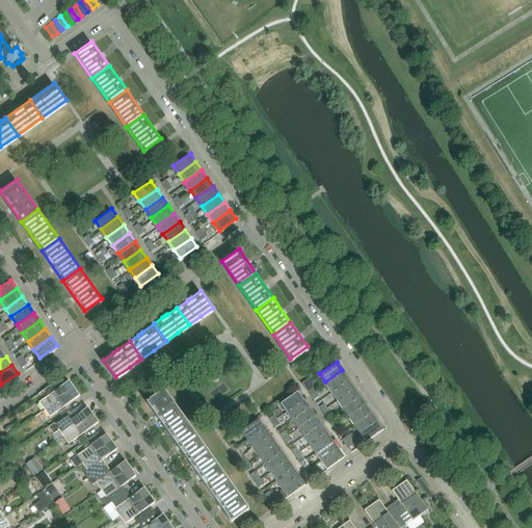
[(317,369),(302,379),(311,392),(316,389),(313,385),(312,378),(319,373),(317,369)]
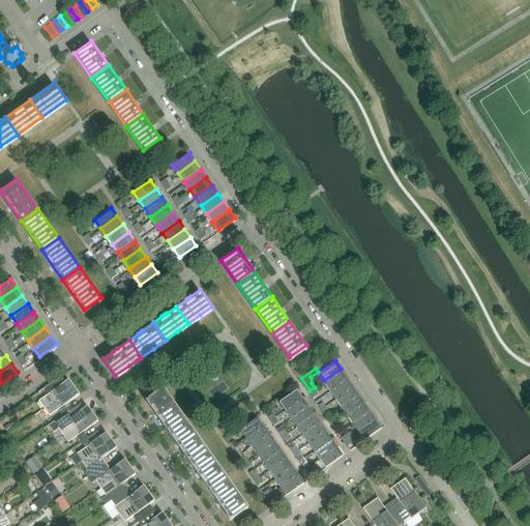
[(341,369),(324,380),(330,388),(347,376),(341,369)]
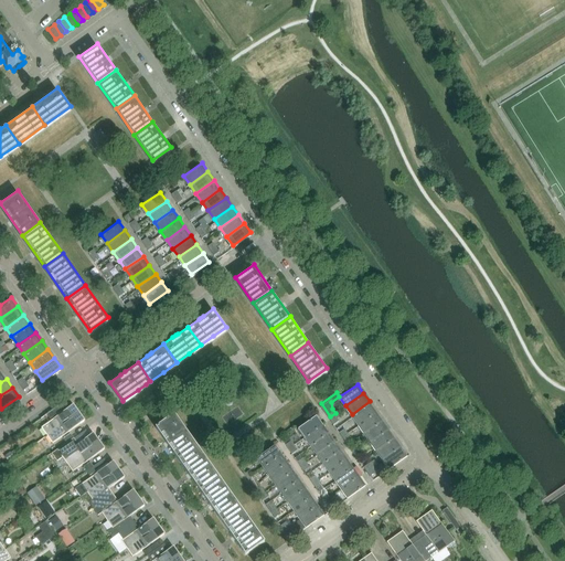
[(41,424),(46,432),(78,409),(73,401),(41,424)]
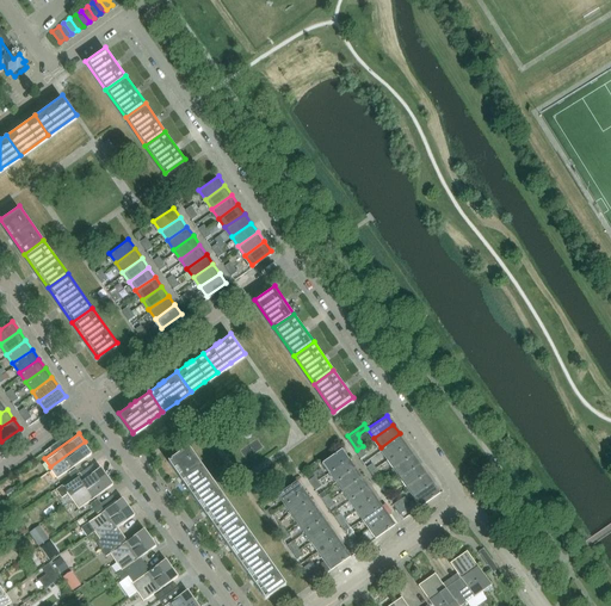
[(400,433),(381,447),(387,457),(406,443),(400,433)]
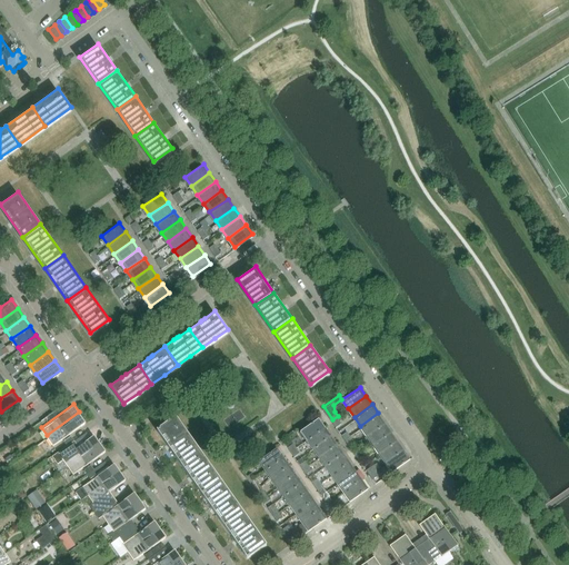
[(53,408),(47,414),(50,418),(57,414),(53,408)]
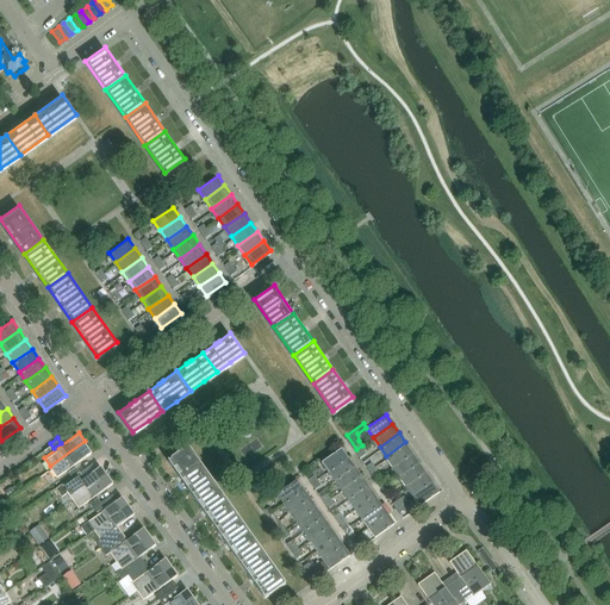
[(85,441),(50,466),(56,474),(91,450),(85,441)]
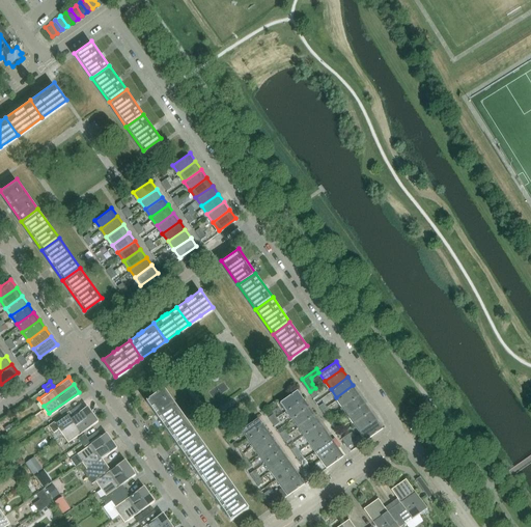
[(353,385),(336,397),(342,406),(359,393),(353,385)]
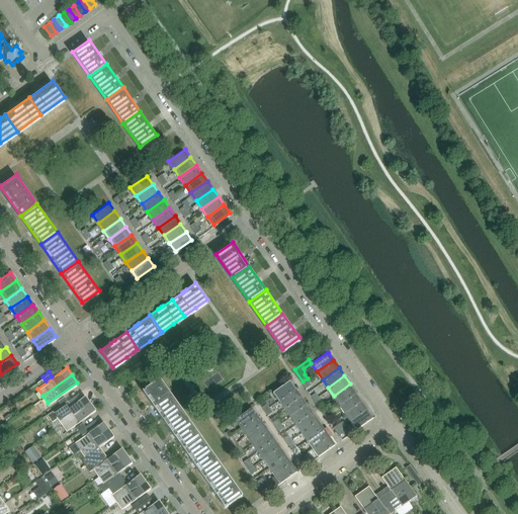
[(163,418),(180,406),(159,376),(143,389),(163,418)]
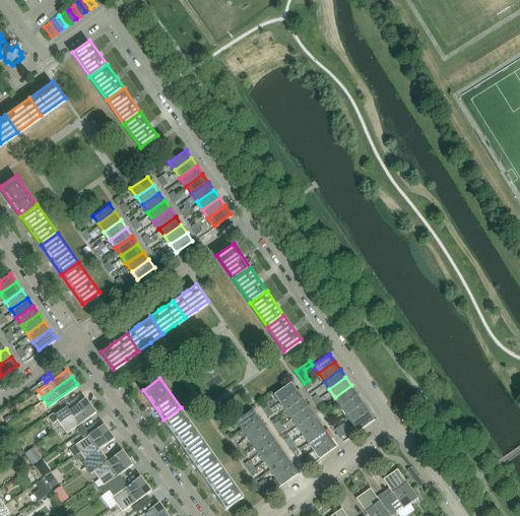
[(290,380),(274,392),(280,400),(297,388),(290,380)]
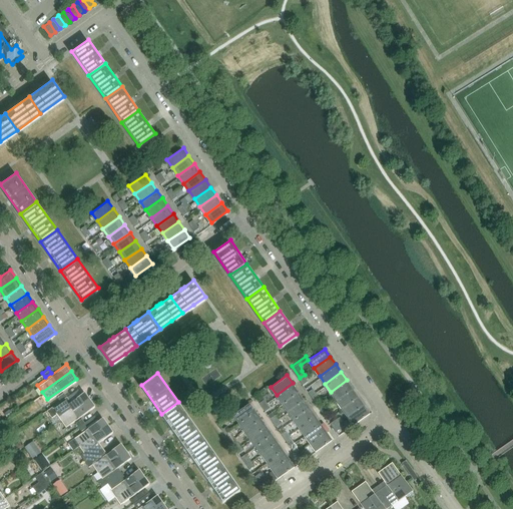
[(347,380),(331,392),(336,399),(352,388),(347,380)]
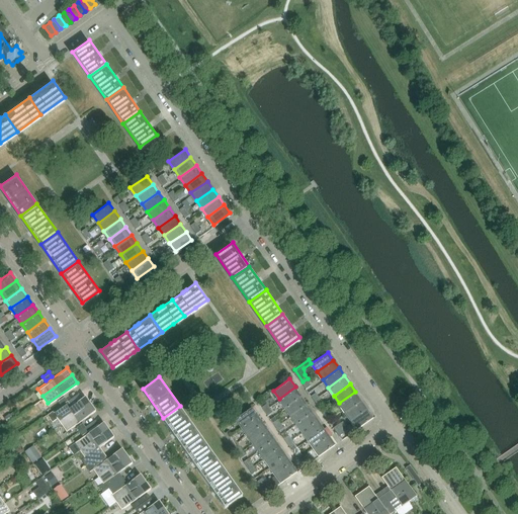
[(295,387),(279,399),(284,407),(300,395),(295,387)]
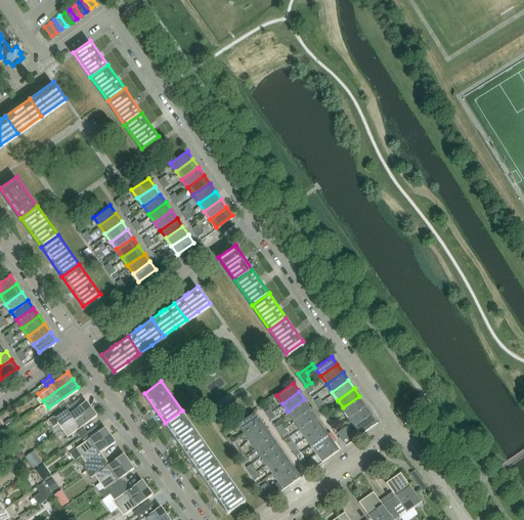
[(359,396),(343,407),(349,416),(365,404),(359,396)]
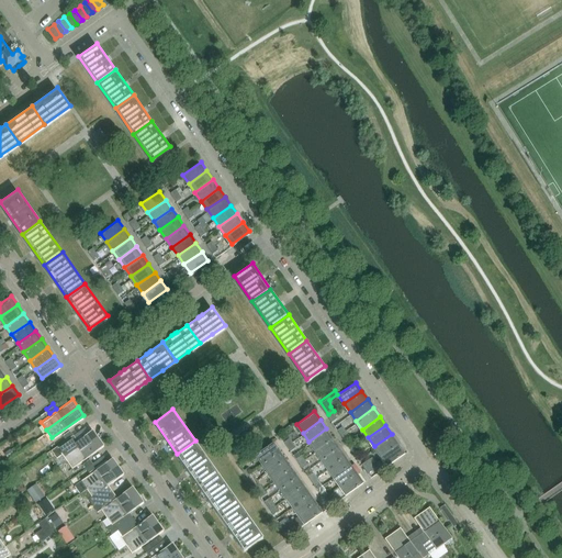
[(66,437),(51,447),(56,456),(55,457),(59,462),(66,458),(98,435),(92,427),(77,438),(72,432),(66,437)]
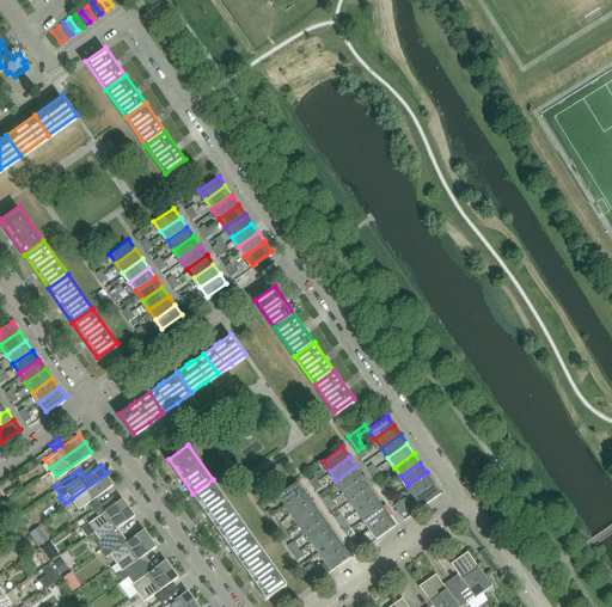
[(72,476),(79,470),(75,465),(68,471),(72,476)]
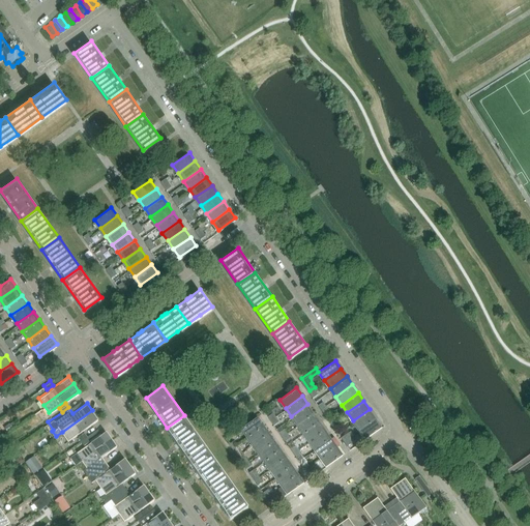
[(307,404),(291,416),(297,424),(314,412),(307,404)]
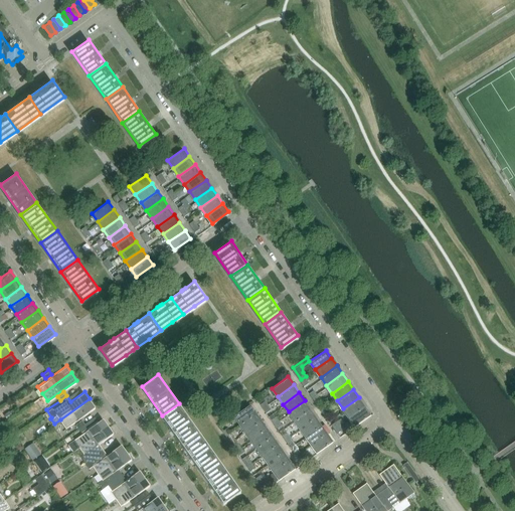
[(359,397),(343,408),(348,416),(364,404),(359,397)]
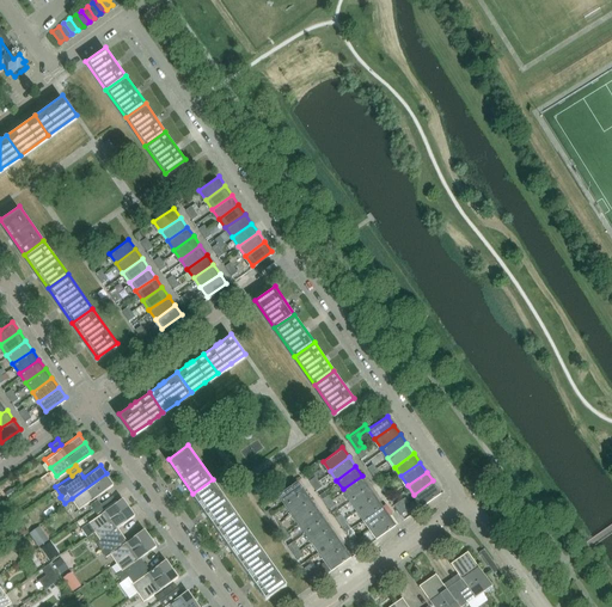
[(106,473),(72,498),(78,507),(112,482),(106,473)]
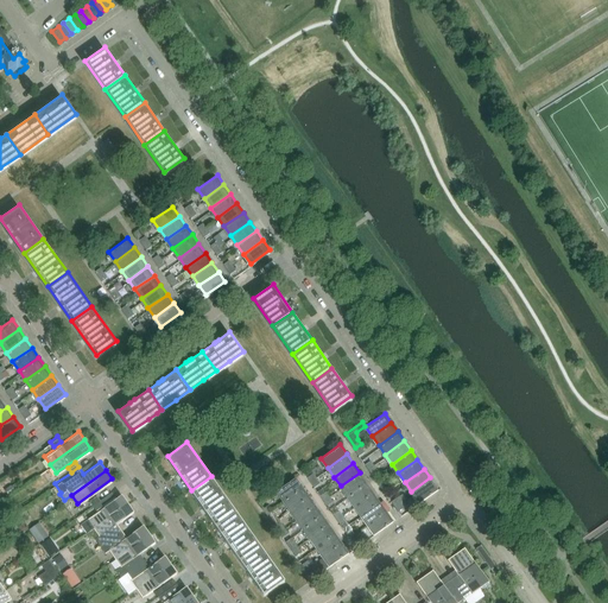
[(360,473),(341,486),(347,495),(366,482),(360,473)]
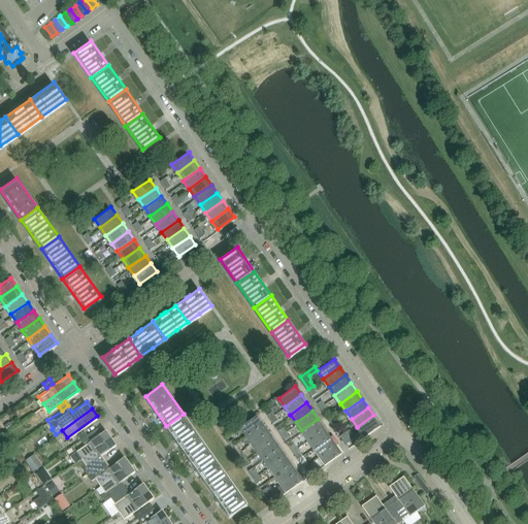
[(187,456),(204,444),(184,414),(166,426),(187,456)]
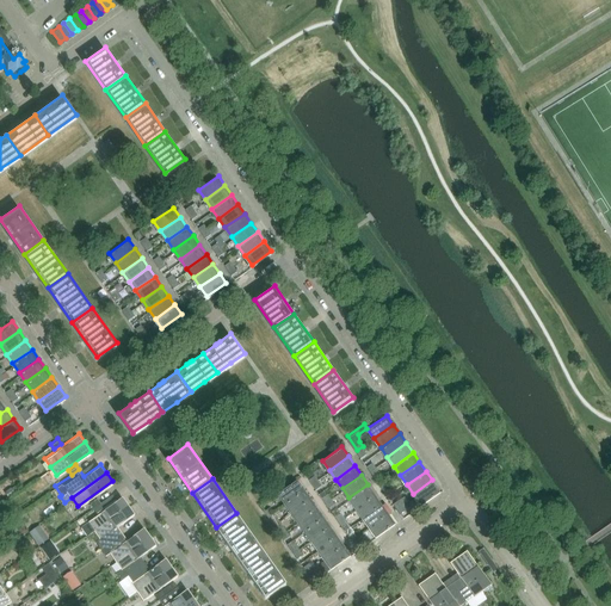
[(297,478),(277,492),(284,501),(303,488),(297,478)]
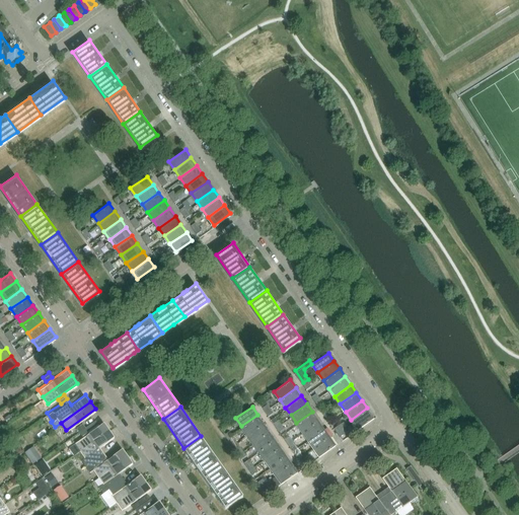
[(367,408),(351,420),(357,428),(373,416),(367,408)]
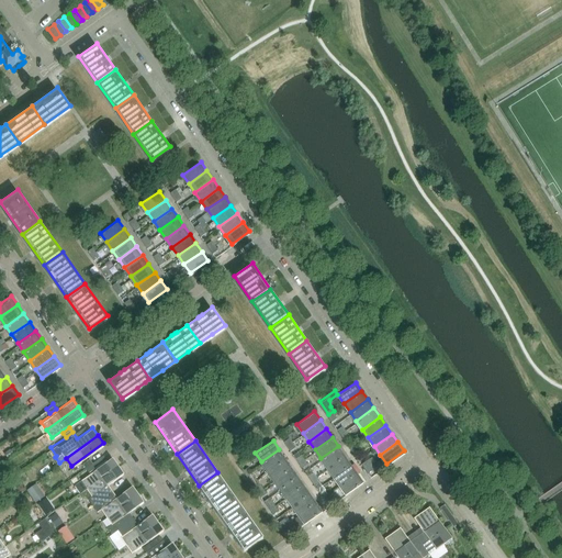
[(10,446),(4,450),(8,455),(13,450),(10,447),(10,446)]
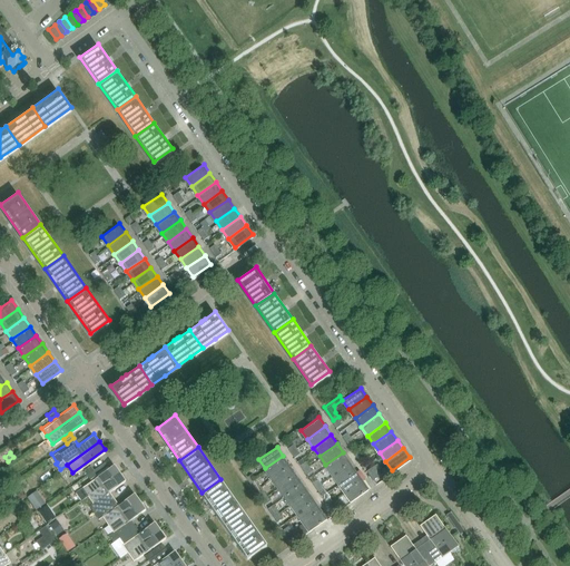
[(343,452),(325,465),(332,474),(350,460),(343,452)]
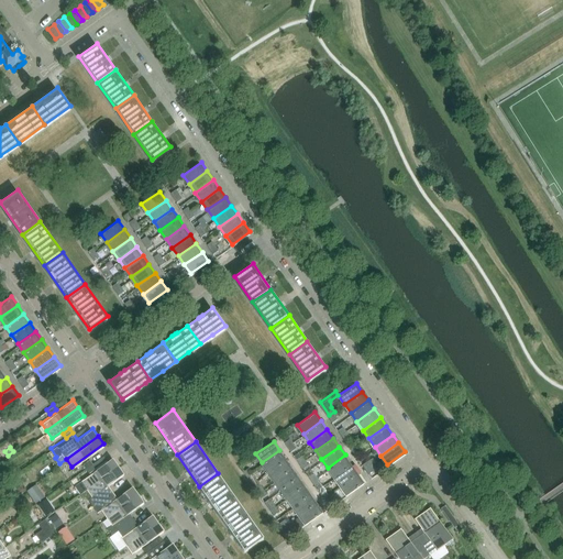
[(279,450),(262,462),(268,471),(286,459),(279,450)]
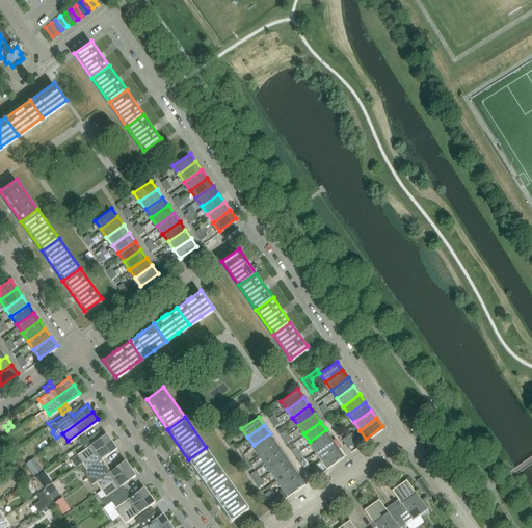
[(326,429),(310,442),(315,450),(331,438),(326,429)]
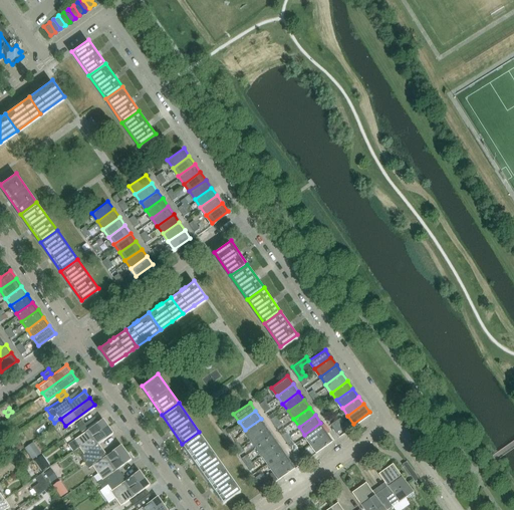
[(73,448),(78,444),(108,424),(102,417),(68,441),(73,448)]
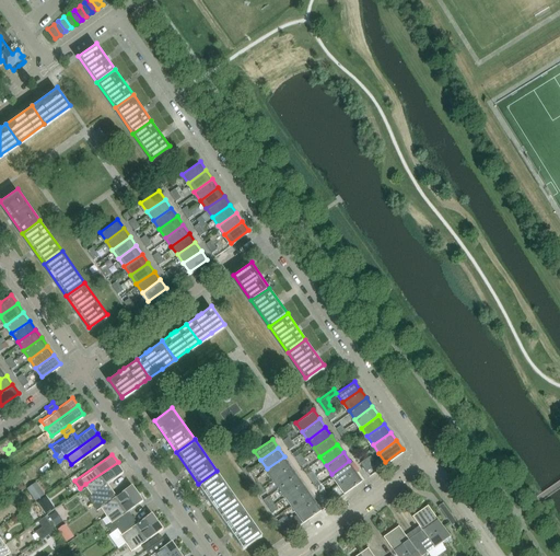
[(85,463),(92,459),(90,454),(82,459),(85,463)]
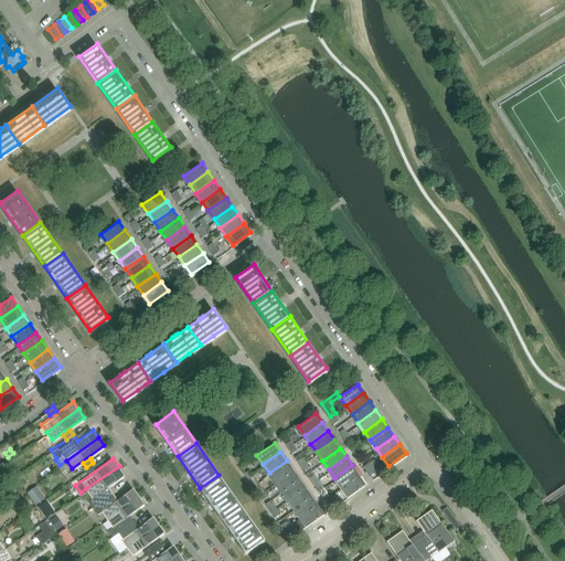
[(287,461),(269,473),(275,482),(292,468),(287,461)]
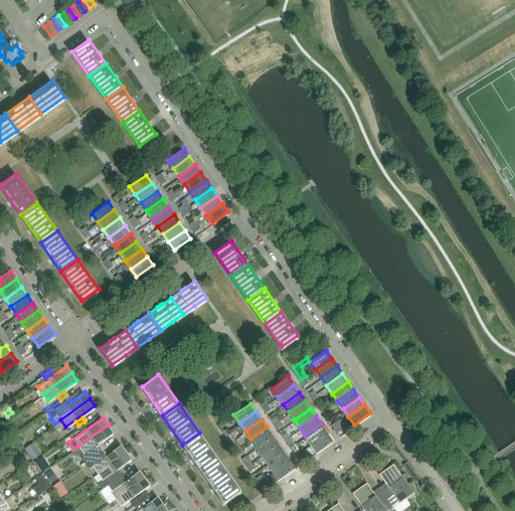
[(84,421),(78,426),(81,431),(88,426),(84,421)]
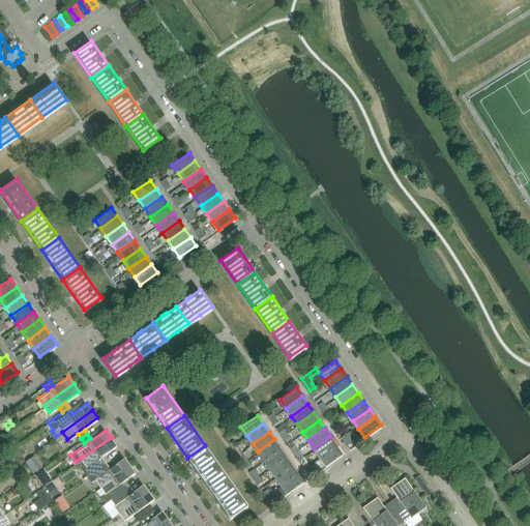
[(330,436),(314,448),(320,457),(336,444),(330,436)]
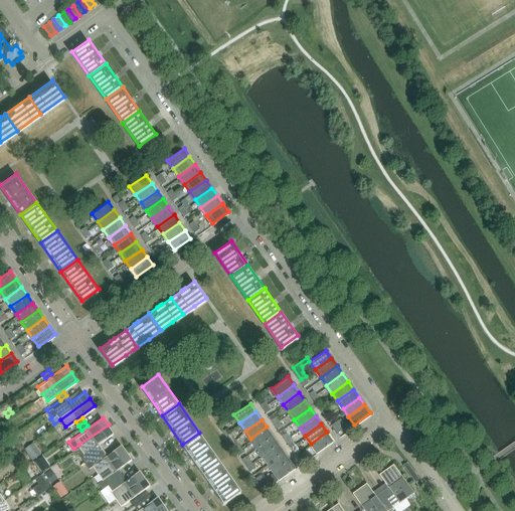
[(84,460),(103,448),(99,442),(114,432),(109,424),(78,445),(83,452),(80,455),(84,460)]
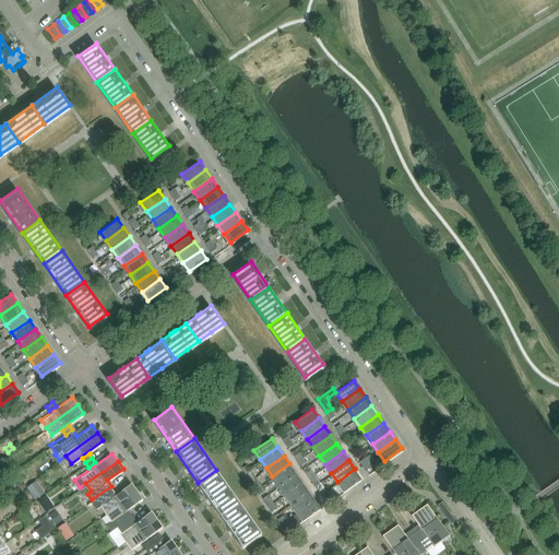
[(289,463),(272,476),(278,485),(296,472),(289,463)]
